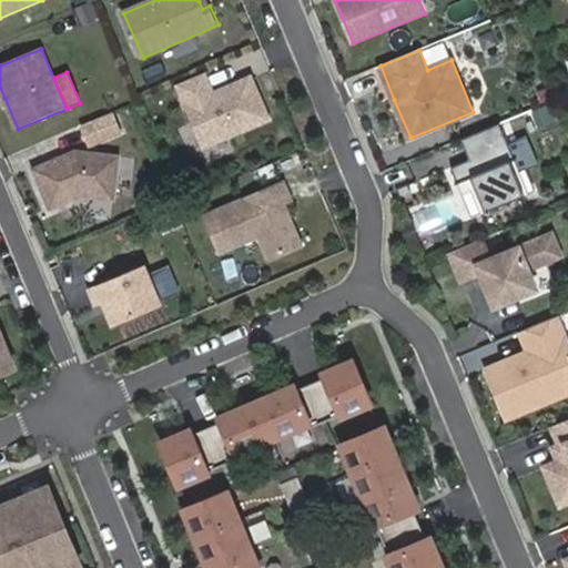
[(271,120),(252,77),(214,93),(205,72),(179,84),(205,148),(271,120)]
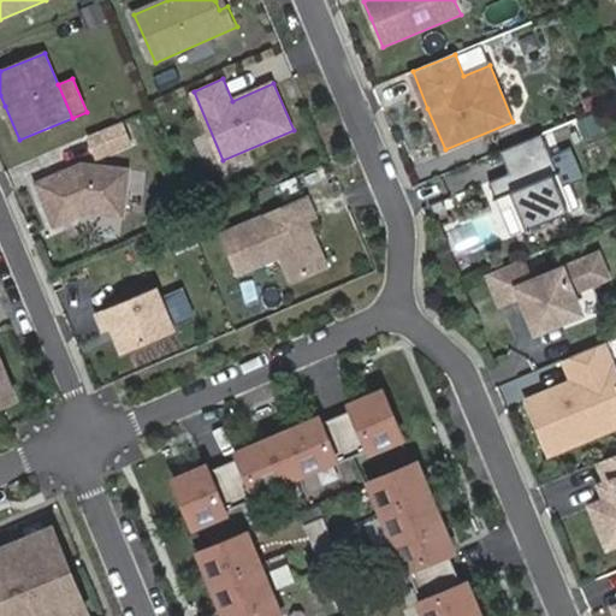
[(104,158),(135,144),(125,120),(93,132),(104,158)]
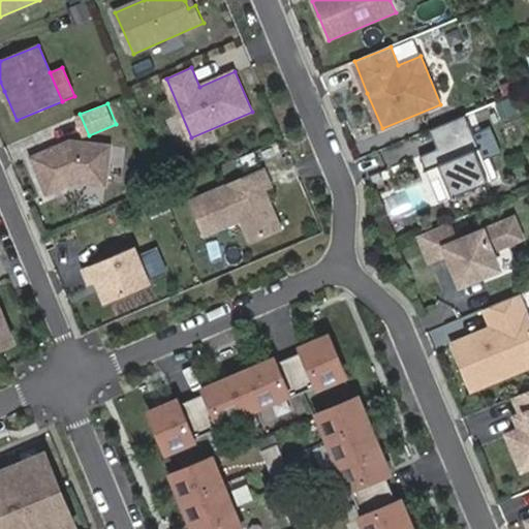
[(483,161),(477,150),(481,149),(467,116),(431,130),(439,150),(422,157),(428,172),(441,165),(455,197),(491,182),(483,161)]
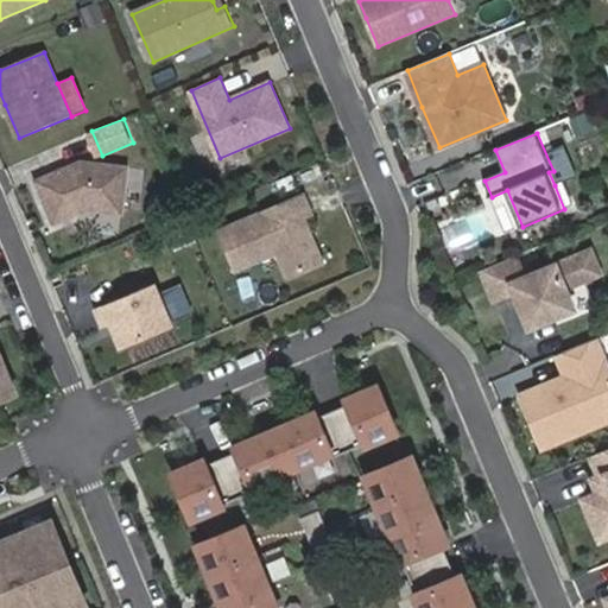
[(121,214),(128,170),(82,164),(36,183),(54,225),(89,210),(121,214)]
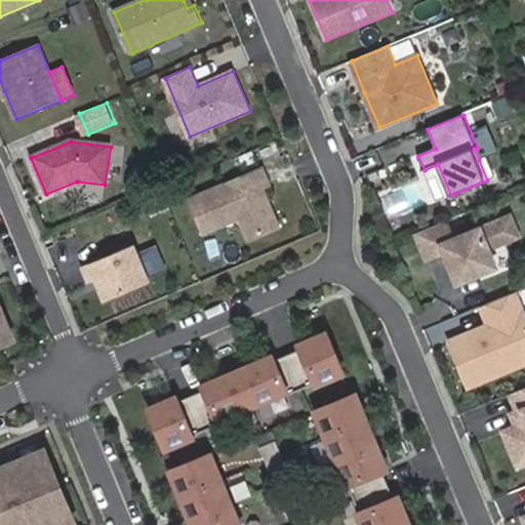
[(451,196),(438,164),(425,170),(430,182),(436,178),(444,199),(451,196)]
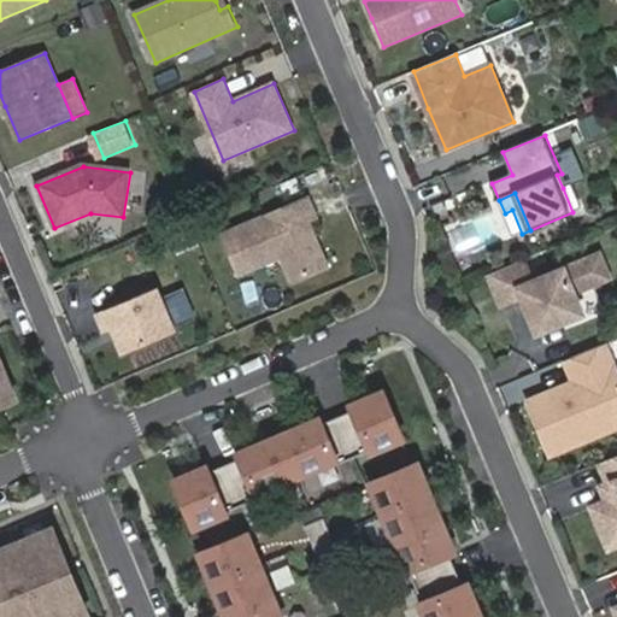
[(330,268),(311,221),(317,218),(309,199),(224,235),(241,275),(283,257),(294,282),(330,268)]
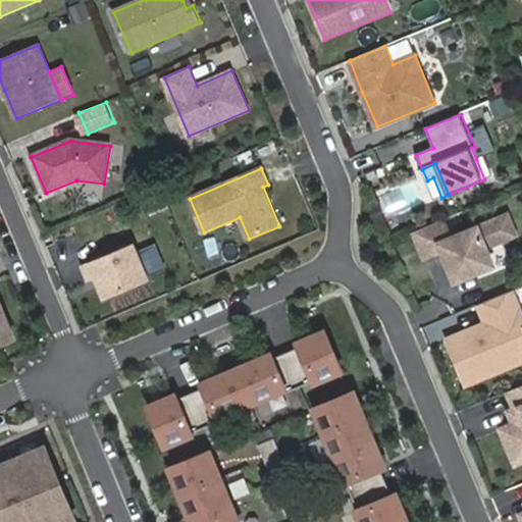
[(486,247),(516,235),(508,216),(453,240),(445,220),(415,232),(426,258),(444,251),(456,282),(494,266),(486,247)]
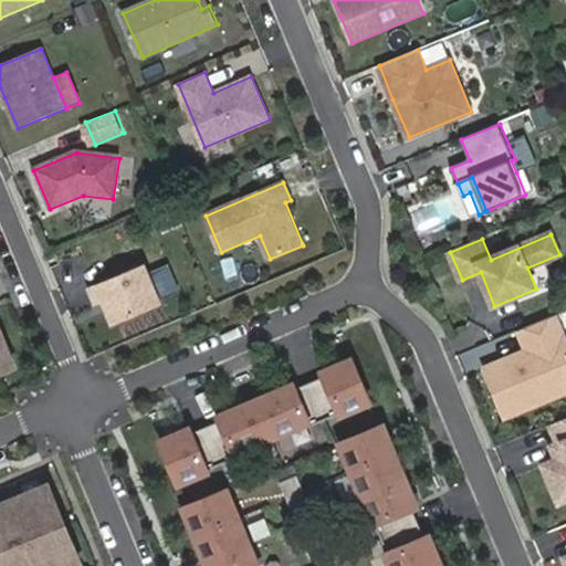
[(168,263),(156,269),(166,293),(178,287),(168,263)]
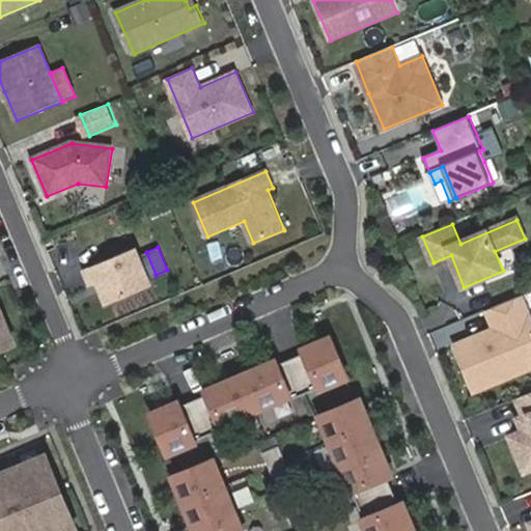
[(151,286),(136,248),(83,271),(90,287),(98,284),(107,305),(151,286)]
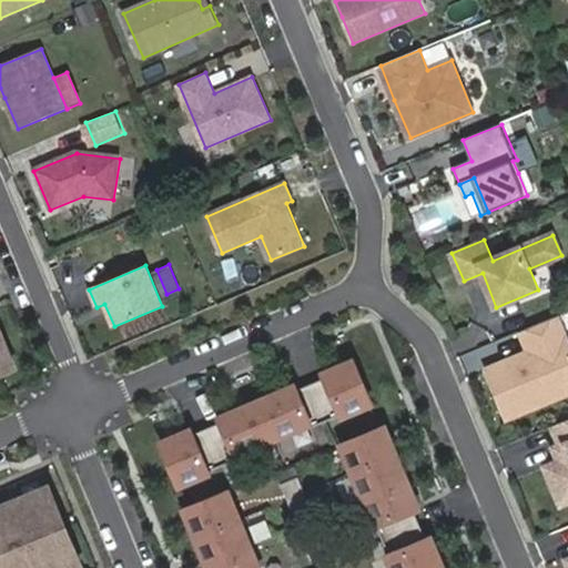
[(567,394),(567,340),(558,317),(521,332),(530,352),(488,369),(508,419),(567,394)]
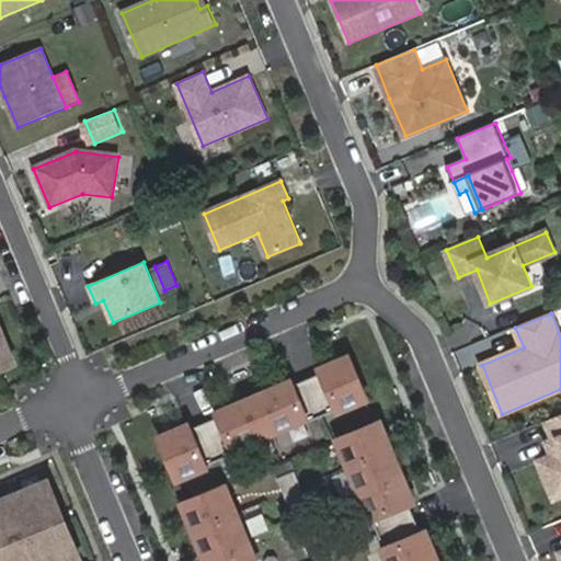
[(0,363),(1,366),(2,368),(15,362),(7,341),(0,343),(0,363)]
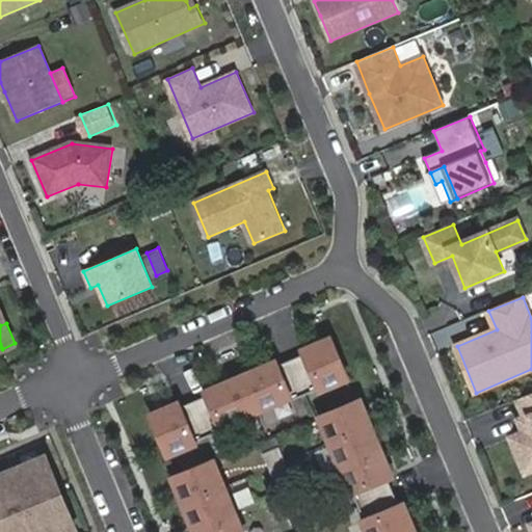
[(347,381),(330,340),(317,345),(304,351),(306,353),(320,389),(321,392),(347,381)]
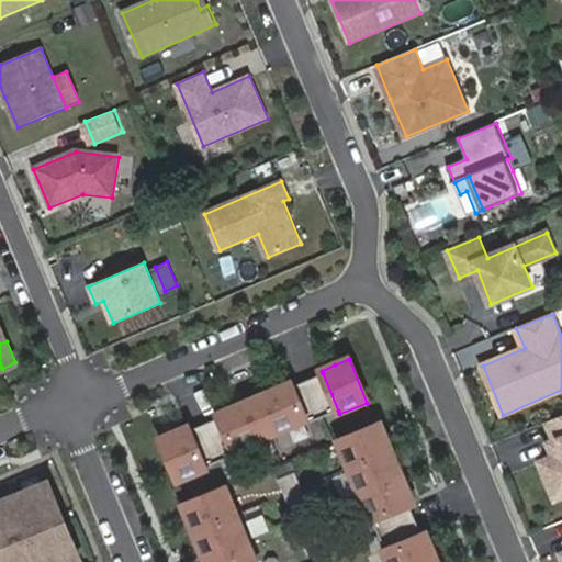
[(338,411),(323,373),(308,380),(324,416),(338,411)]
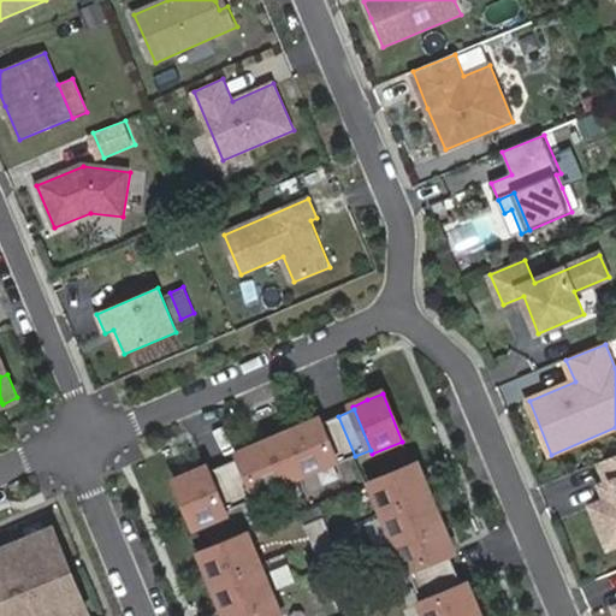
[(355,456),(338,416),(321,425),(338,462),(337,462),(338,465),(355,456)]
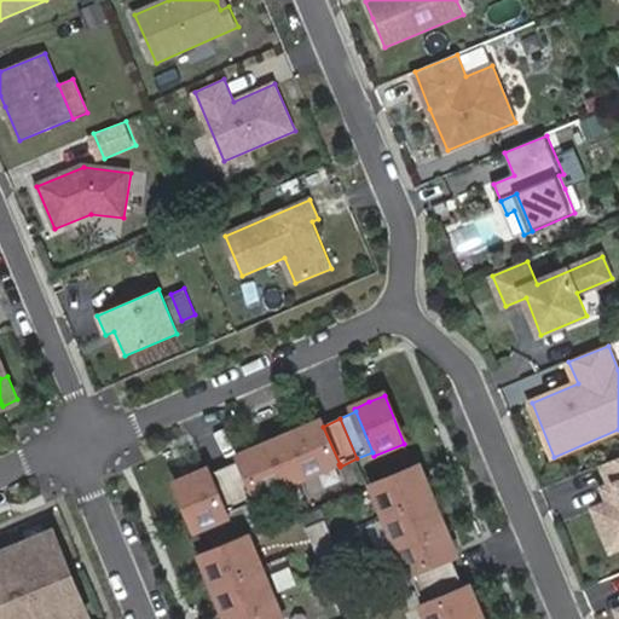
[(340,464),(323,427),(322,422),(301,431),(282,439),(299,481),(339,464),(340,464)]
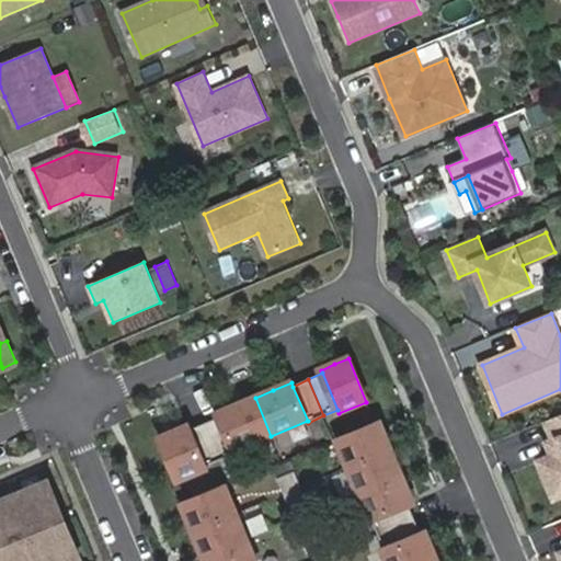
[(271,436),(255,398),(232,408),(219,413),(220,418),(236,451),(271,436)]
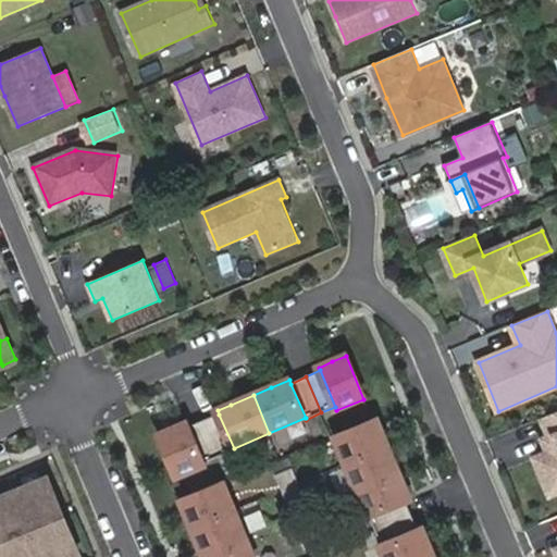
[(556,412),(543,419),(552,438),(555,437),(556,442),(556,446),(553,448),(554,452),(536,459),(552,496),(556,493),(556,412)]
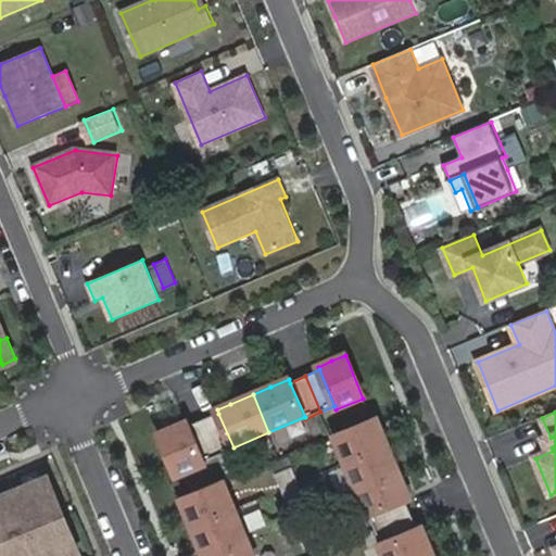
[(234,447),(218,414),(203,420),(219,456),(235,450),(234,447)]
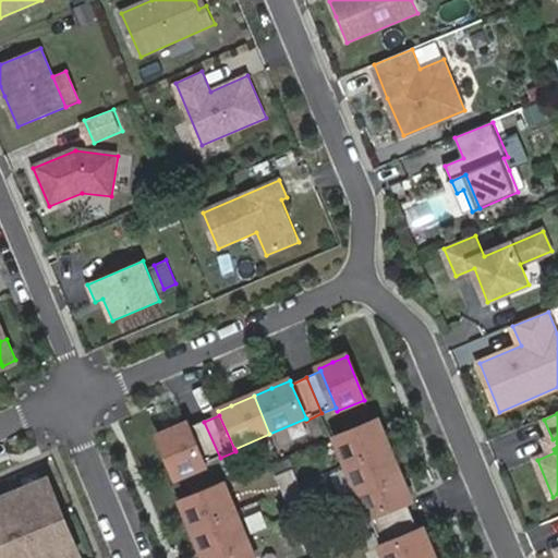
[(220,458),(204,422),(190,427),(205,464),(220,458)]
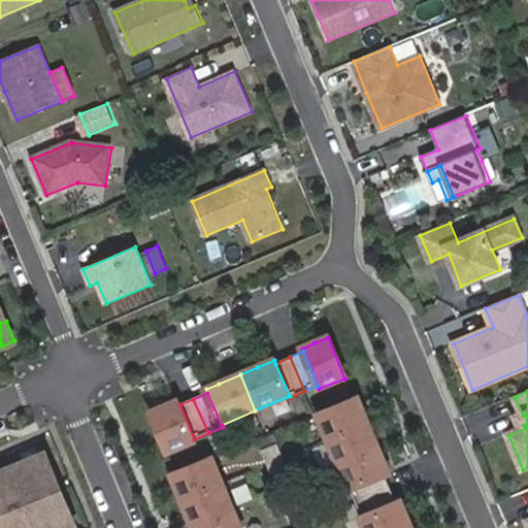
[(330,442),(371,425),(365,411),(360,400),(319,418),(330,442)]
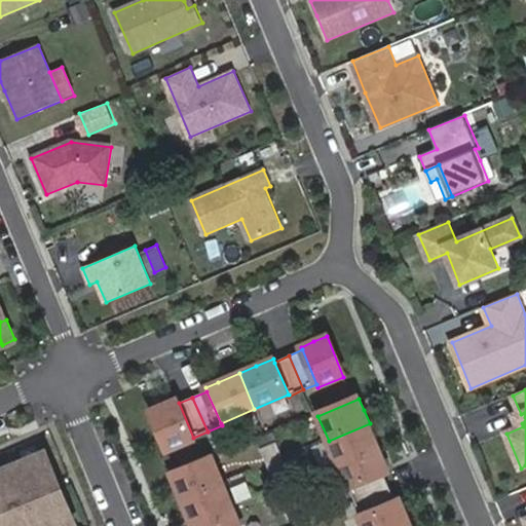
[(193,438),(179,403),(178,400),(165,405),(152,411),(170,451),(194,440),(193,438)]
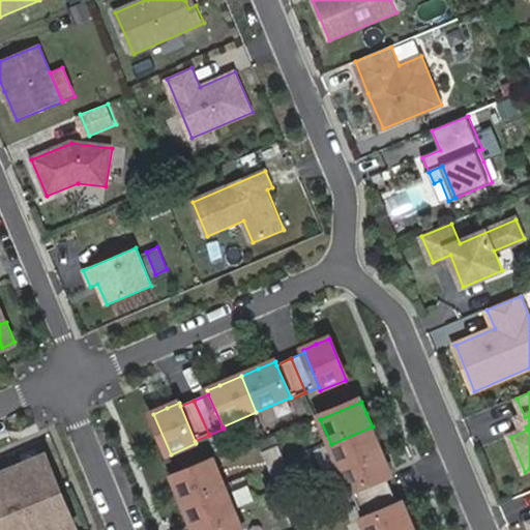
[(377,439),(373,427),(331,444),(342,469),(382,451),(377,439)]
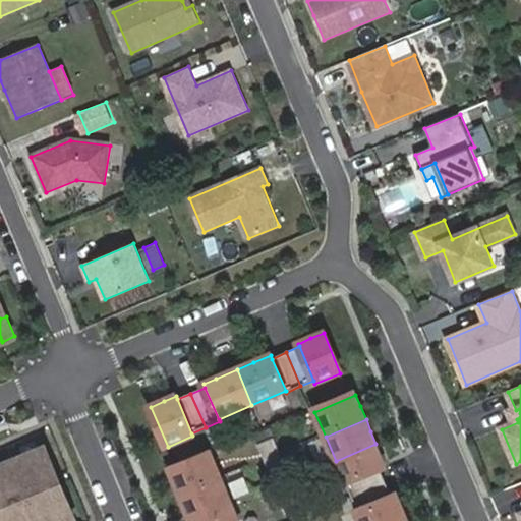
[(288,469),(277,440),(269,443),(259,447),(266,461),(272,476),(281,472),(288,469)]
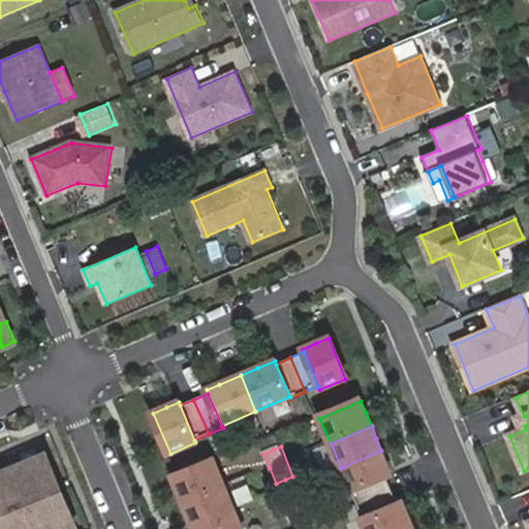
[(386,464),(381,450),(341,468),(350,493),(351,493),(380,481),(392,476),(386,464)]
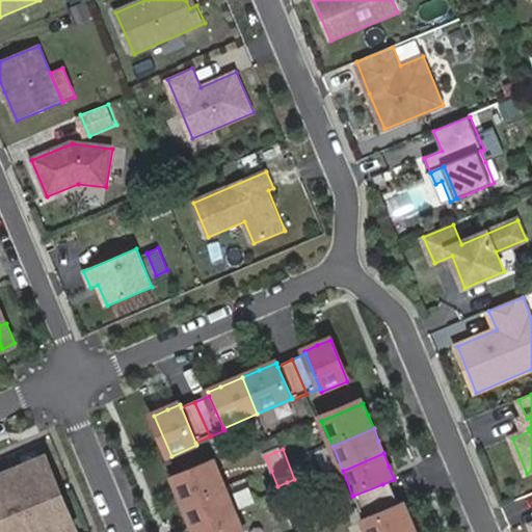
[(0,531),(42,531),(52,528),(54,531),(64,531),(74,529),(58,491),(51,495),(43,474),(50,471),(43,454),(0,471),(0,531)]
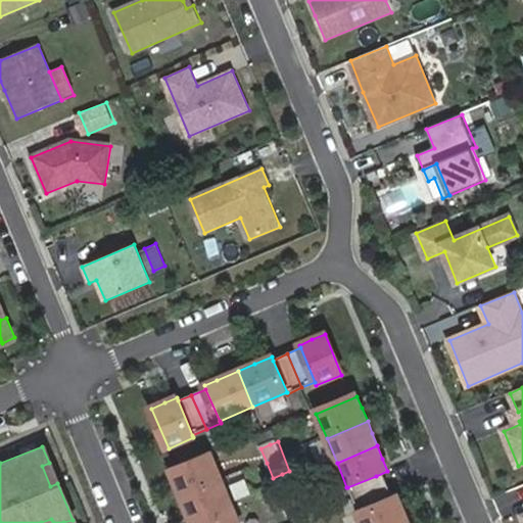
[(223,481),(212,457),(172,473),(176,483),(182,497),(223,481)]
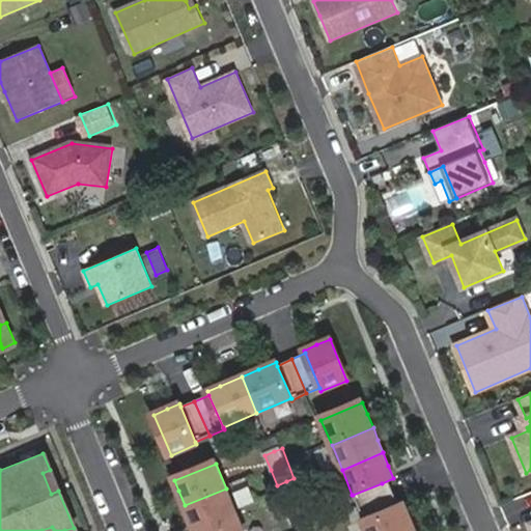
[(353,511),(387,497),(382,483),(353,495),(352,495),(346,497),(353,511)]
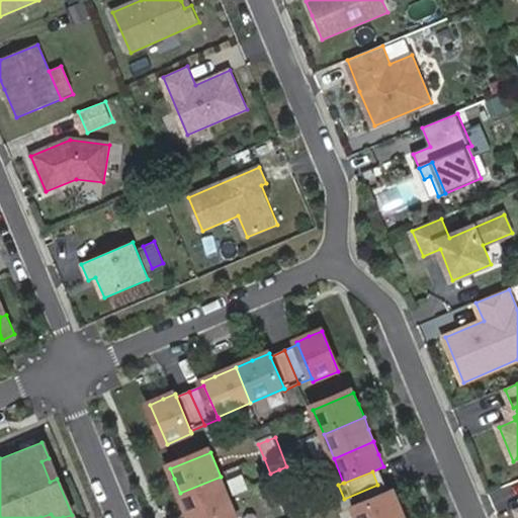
[(231,501),(221,477),(180,493),(184,502),(190,517),(231,501)]
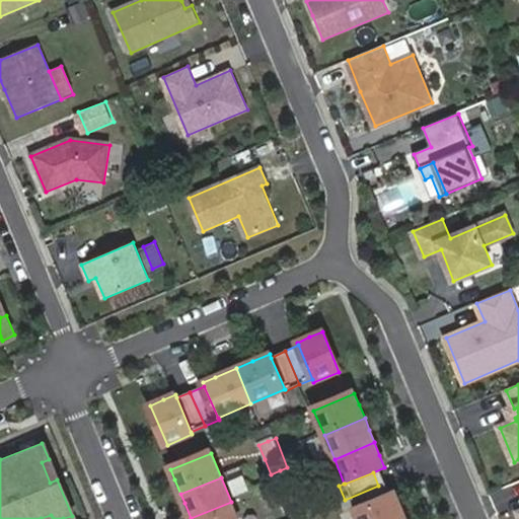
[(356,511),(384,499),(378,486),(345,500),(351,514),(356,512),(356,511)]
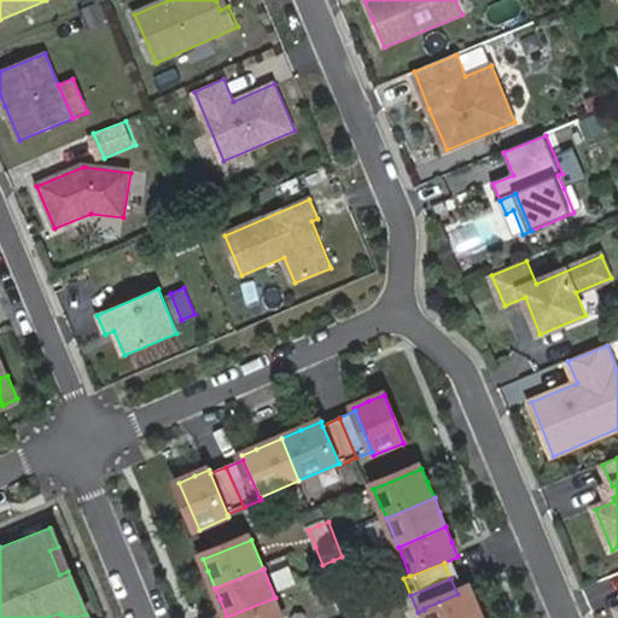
[(477,602),(471,588),(458,594),(424,608),(424,610),(426,617),(482,617),(483,617),(477,602)]
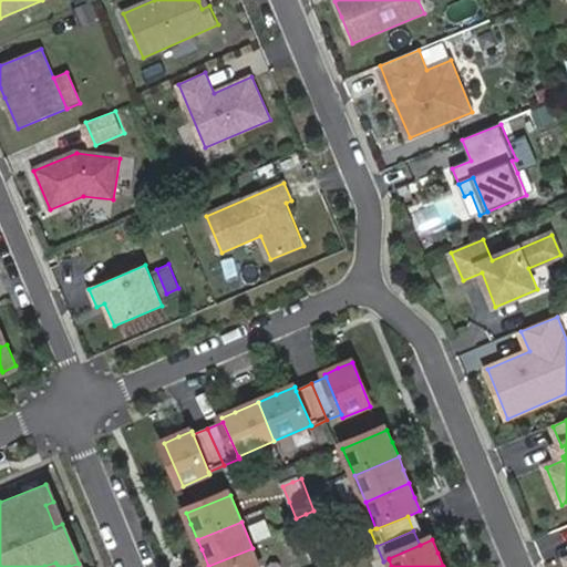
[(260,566),(253,548),(208,566),(260,566)]
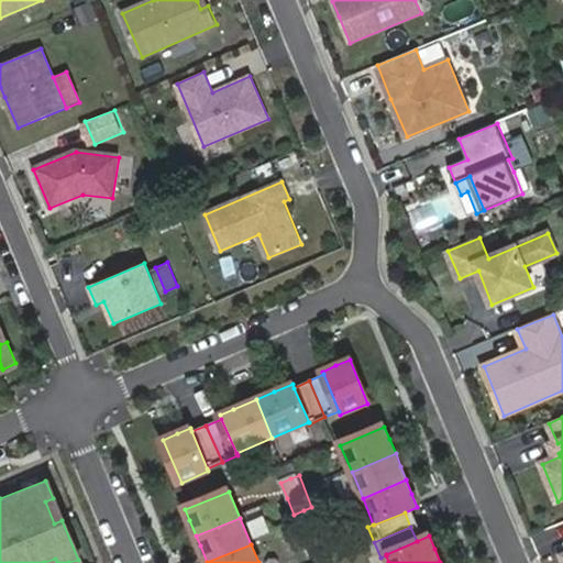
All buildings are outlined.
